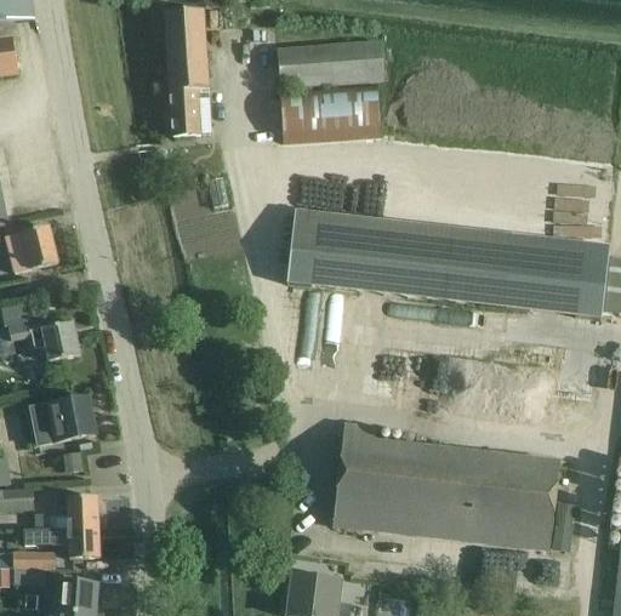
[(0,0),(0,74),(17,72),(12,38),(0,39),(0,23),(34,18),(32,0),(0,0)]
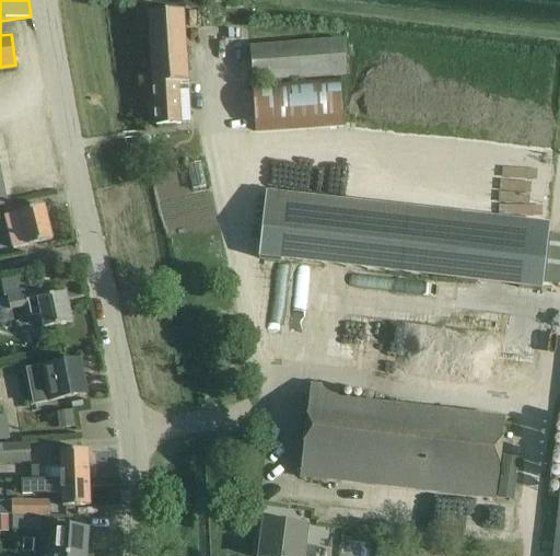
[(147,10),(154,123),(190,120),(183,7),(147,10)]
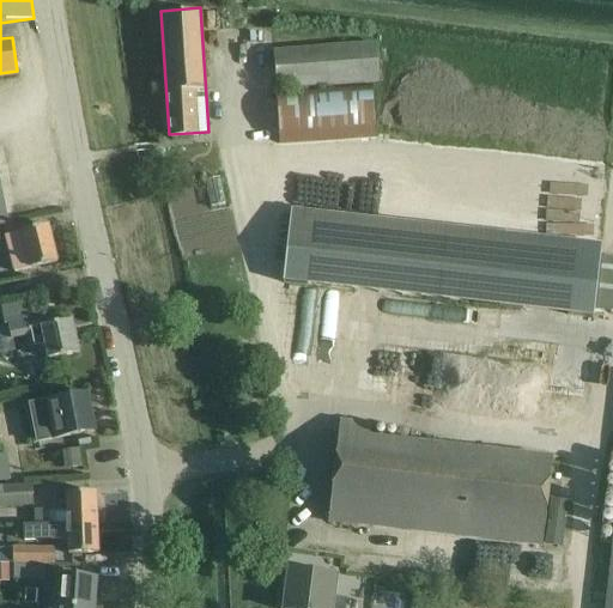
[(275,86),(378,79),(376,41),(273,48),(275,86)]
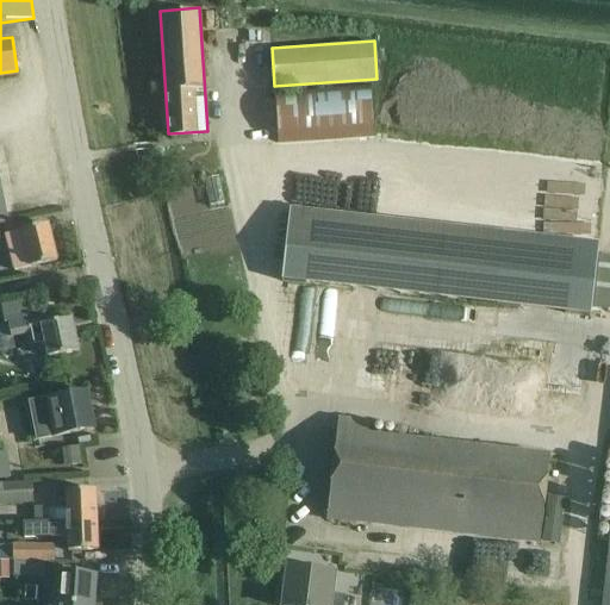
[(274,89),(278,138),(372,132),(369,83),(274,89)]
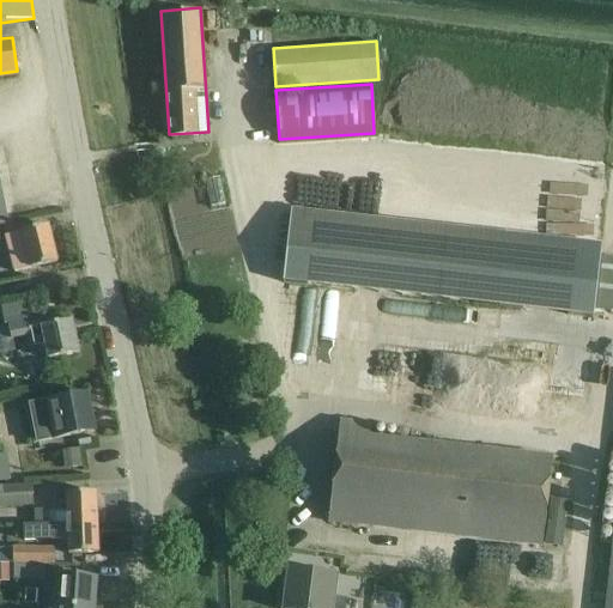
[(285,202),(278,275),(491,301),(498,226),(285,202)]
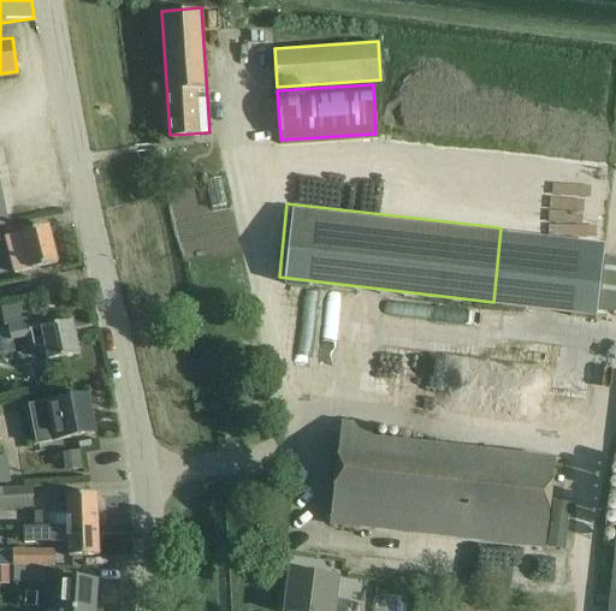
[(19,230),(4,233),(12,271),(16,270),(28,267),(31,266),(58,260),(49,225),(48,224),(22,230),(19,230)]
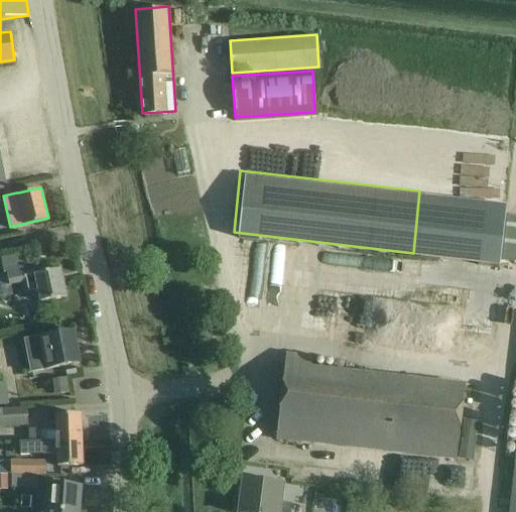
[(421,192),(415,253),(483,260),(490,200),(421,192)]
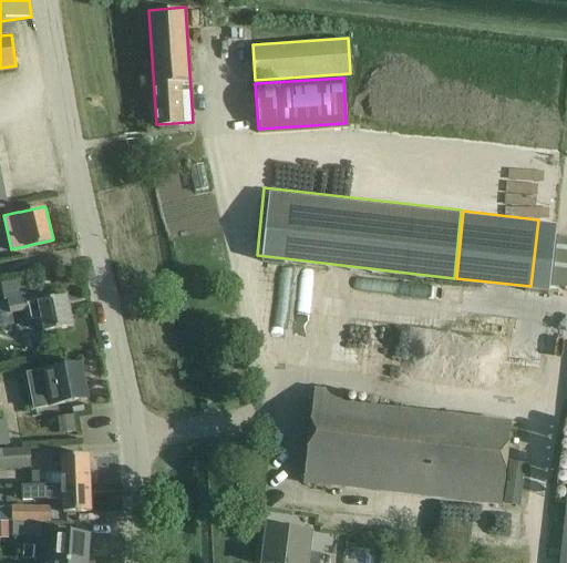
[(0,297),(0,323),(12,321),(10,311),(11,310),(29,307),(31,318),(42,316),(45,329),(73,324),(66,294),(53,296),(52,287),(30,292),(8,297),(8,296),(3,297),(2,297),(0,297)]
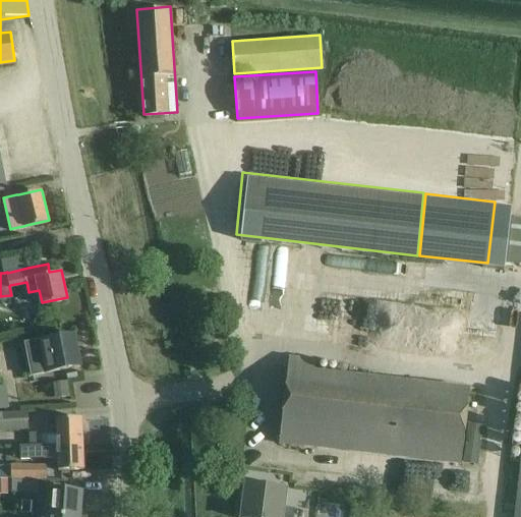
[(39,339),(26,341),(33,372),(46,370),(51,369),(80,363),(74,332),(52,336),(39,339)]
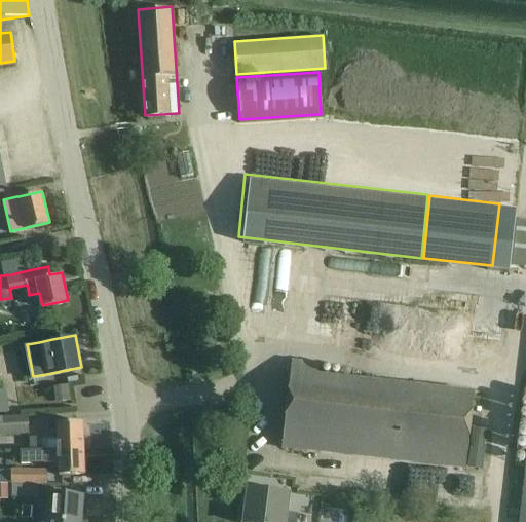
[(280,445),(465,465),(474,390),(317,373),(318,362),(291,359),(280,445)]
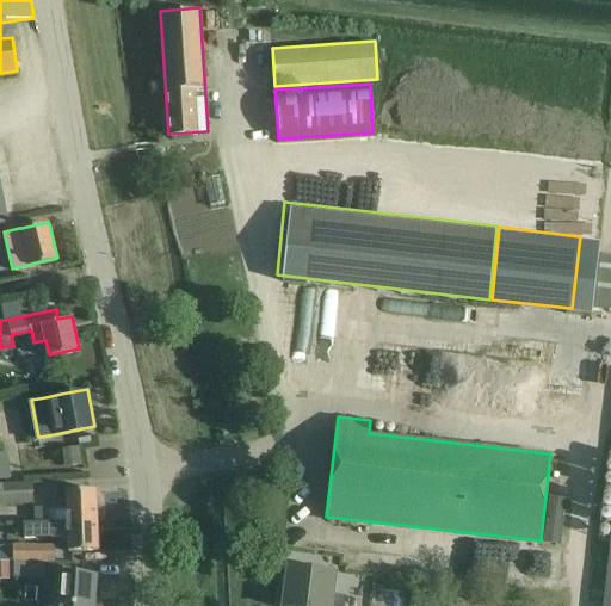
[(78,444),(61,446),(63,465),(81,463),(78,444)]
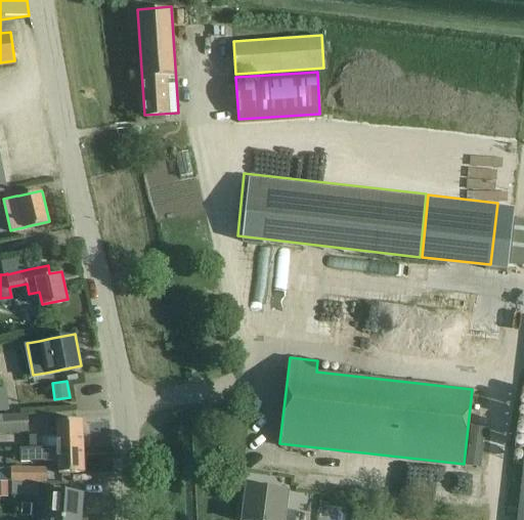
[(0,386),(0,409),(10,408),(6,385),(0,386)]
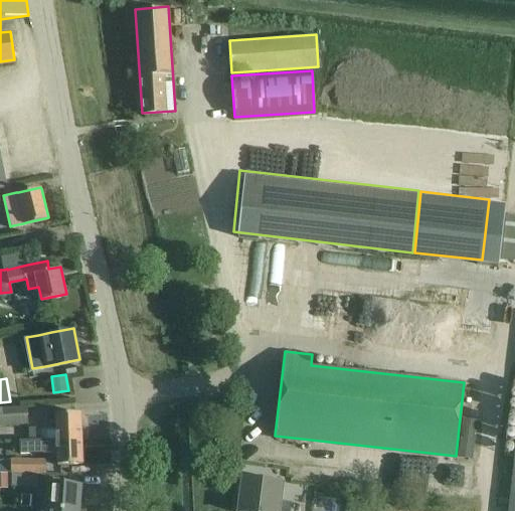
[(0,422),(27,420),(26,403),(0,405),(0,422)]
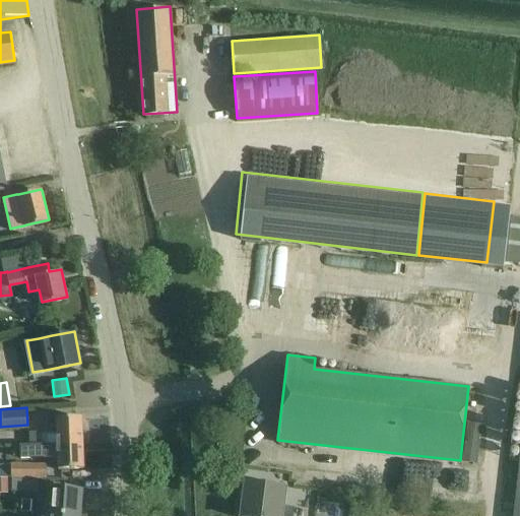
[(57,415),(58,442),(83,441),(82,414),(57,415)]
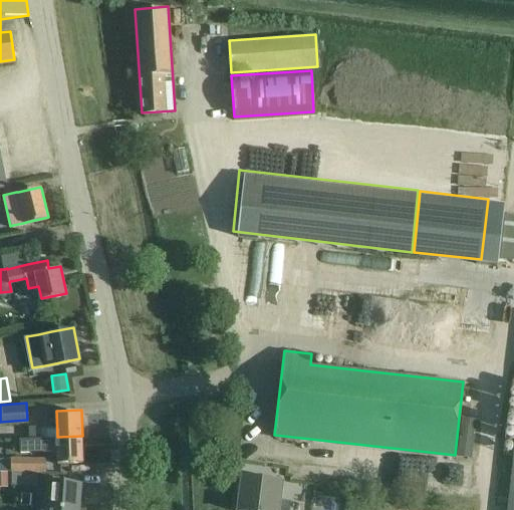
[(29,425),(29,431),(29,438),(43,437),(43,424),(29,425)]
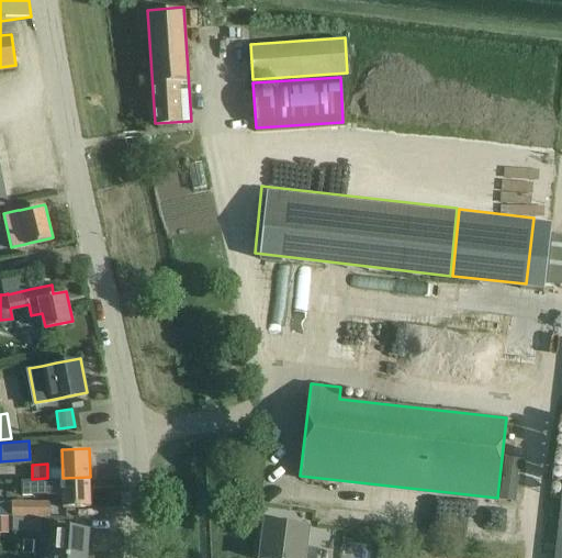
[(32,479),(21,479),(21,492),(32,492),(47,492),(63,491),(63,505),(91,504),(90,477),(63,478),(47,478),(32,479)]
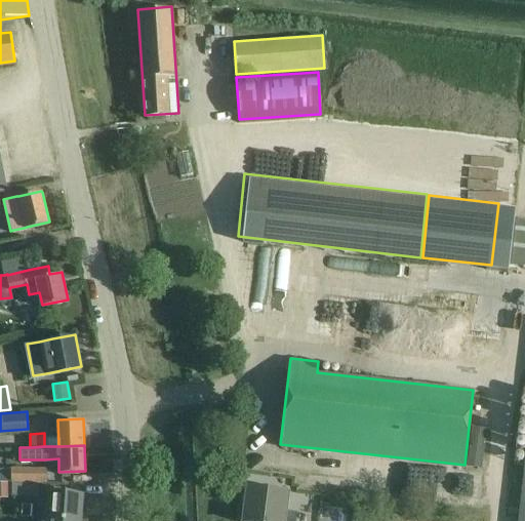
[(12,480),(45,479),(45,467),(12,467),(12,480)]
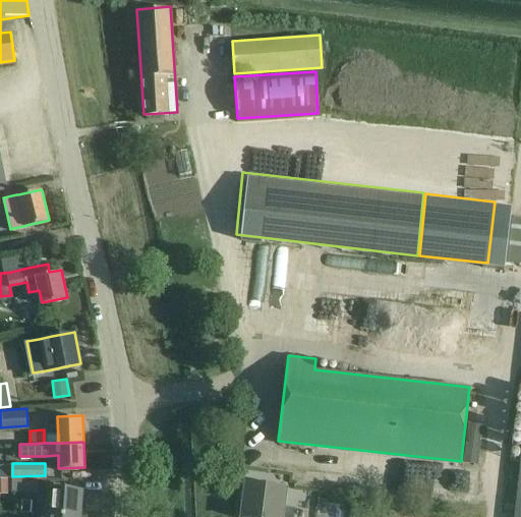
[(12,477),(12,491),(38,491),(39,477),(12,477)]
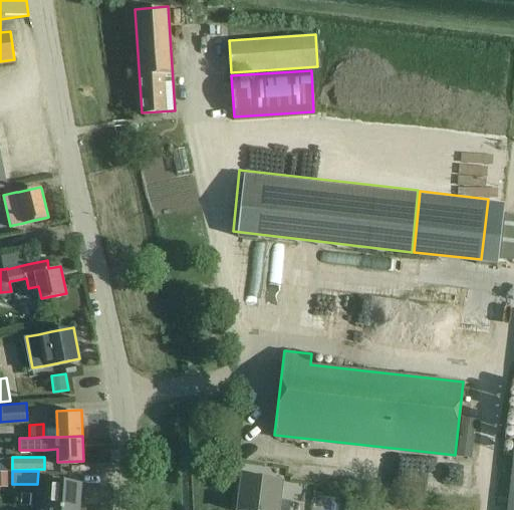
[(242,486),(239,509),(288,509),(290,500),(283,499),(280,499),(283,481),(283,479),(243,474),(242,486)]
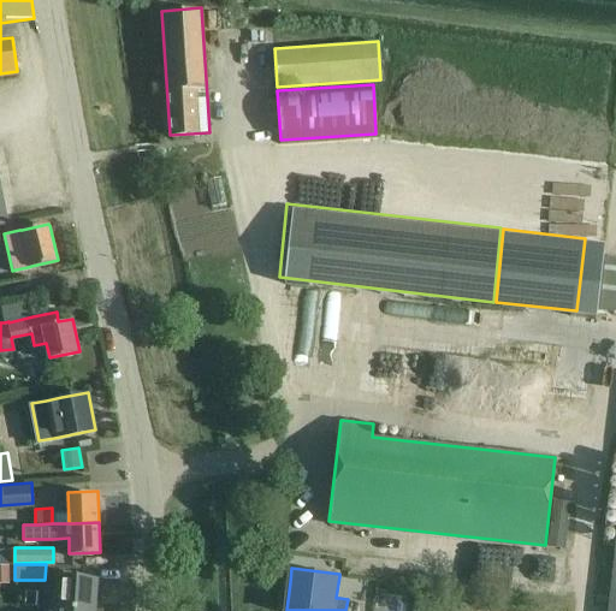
[(39,589),(37,605),(47,606),(55,607),(95,610),(98,579),(58,576),(57,589),(39,589)]
